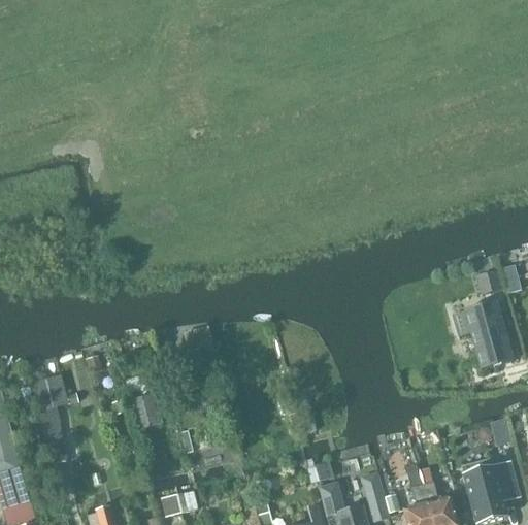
[(496,271),(485,274),(490,292),(501,289),(496,271)]
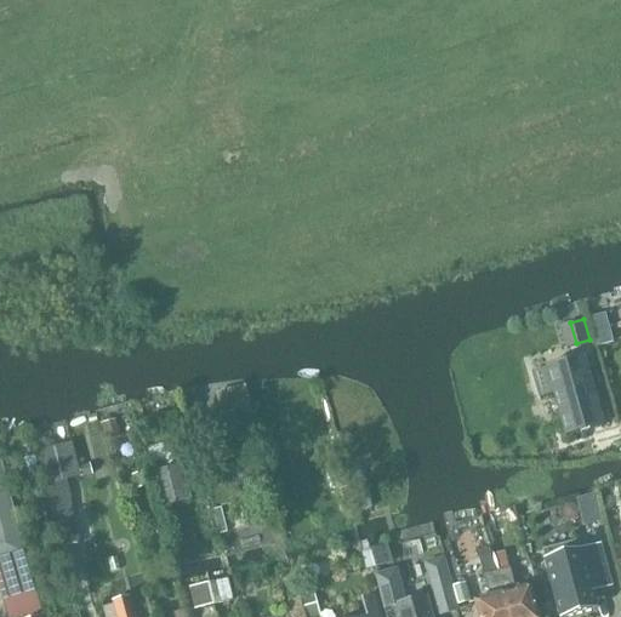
[(565,434),(603,424),(582,354),(546,365),(546,366),(533,370),(540,395),(553,392),(565,434)]
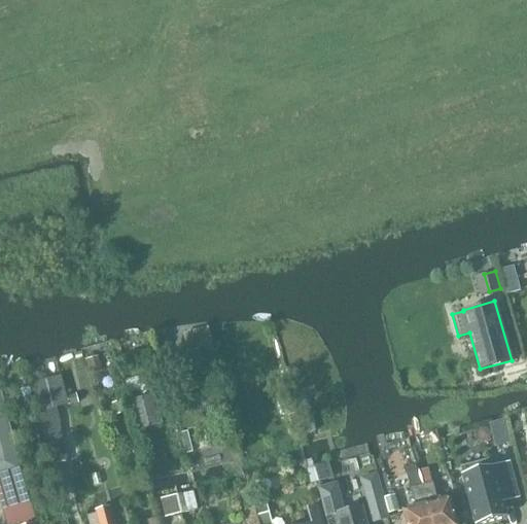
[(84,356),(89,371),(102,368),(98,352),(84,356)]
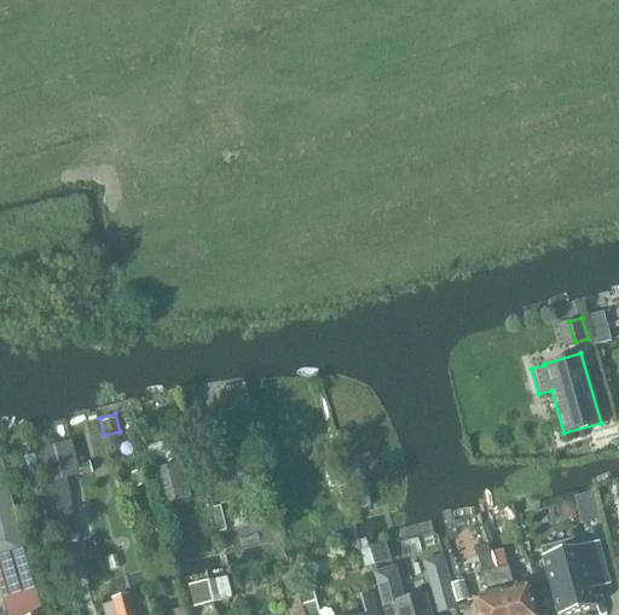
[(38,446),(45,480),(52,514),(55,514),(62,541),(79,537),(70,503),(71,503),(65,475),(77,473),(70,440),(38,446)]
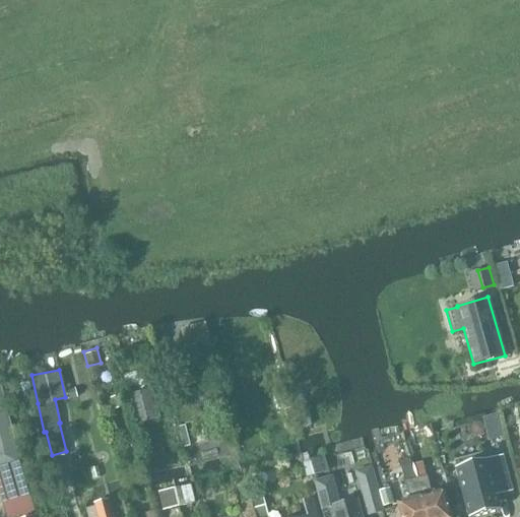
[(0,381),(0,466),(20,462),(0,382),(0,381)]
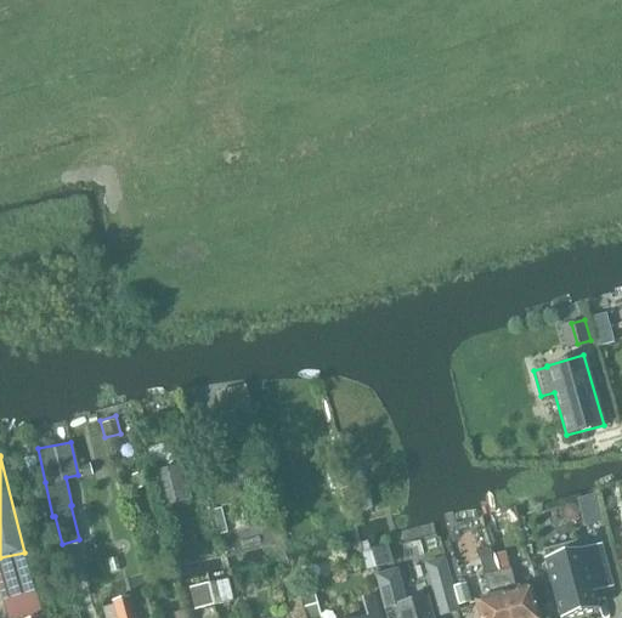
[(89,460),(78,463),(80,474),(91,471),(89,460)]
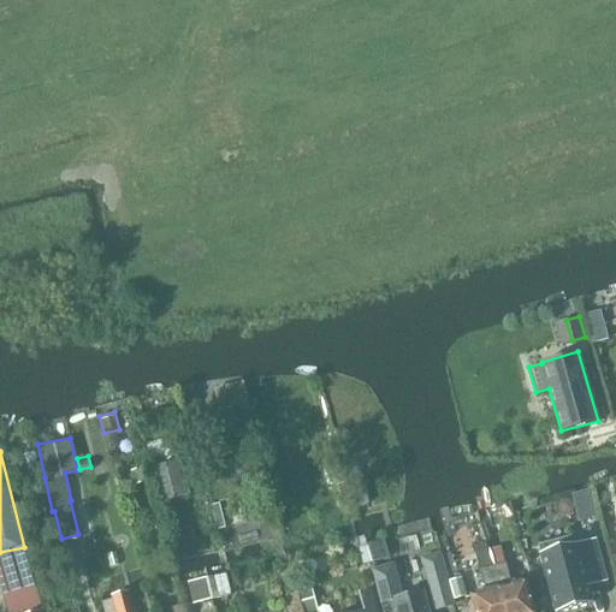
[(345,461),(359,504),(369,500),(356,457),(345,461)]
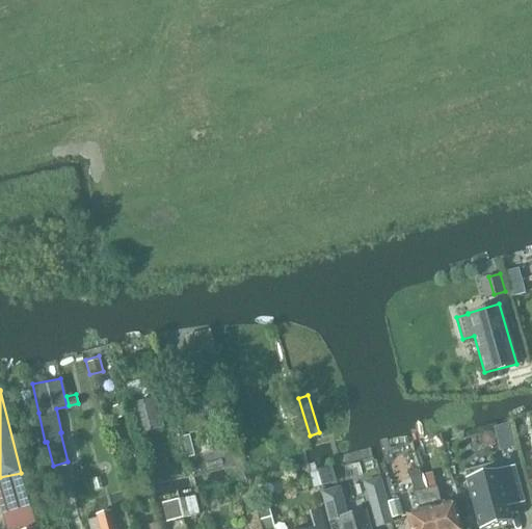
[(131,402),(137,431),(163,425),(155,396),(131,402)]
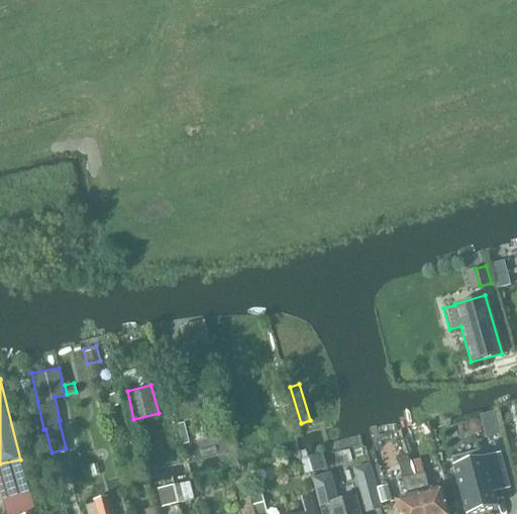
[(481,448),(450,456),(466,513),(496,506),(490,484),(505,480),(498,452),(483,456),(481,448)]
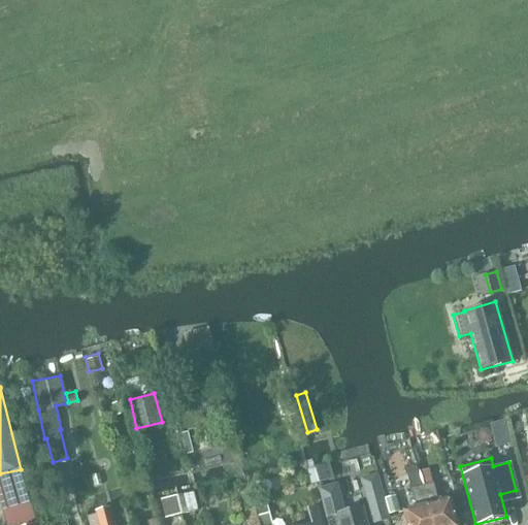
[(319,480),(321,487),(319,488),(328,524),(366,524),(361,506),(338,513),(331,484),(329,485),(323,463),(306,467),(310,482),(319,480)]
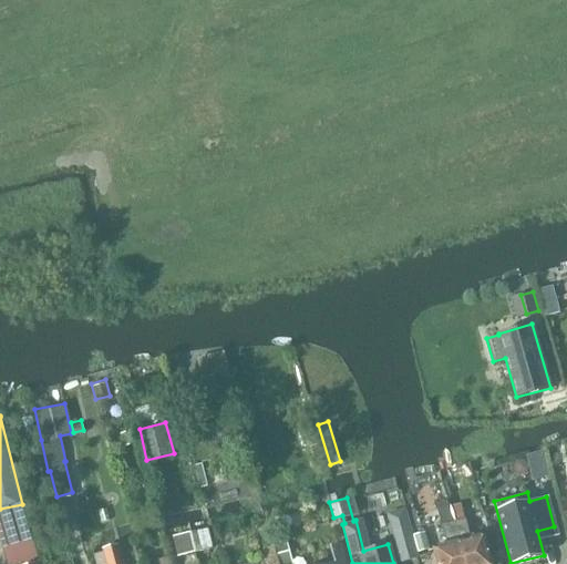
[(463,510),(451,513),(452,515),(453,522),(465,519),(463,510)]
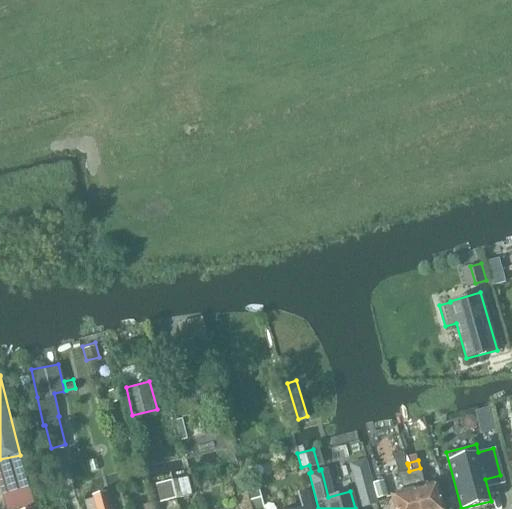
[(408,465),(397,467),(399,473),(409,471),(408,465)]
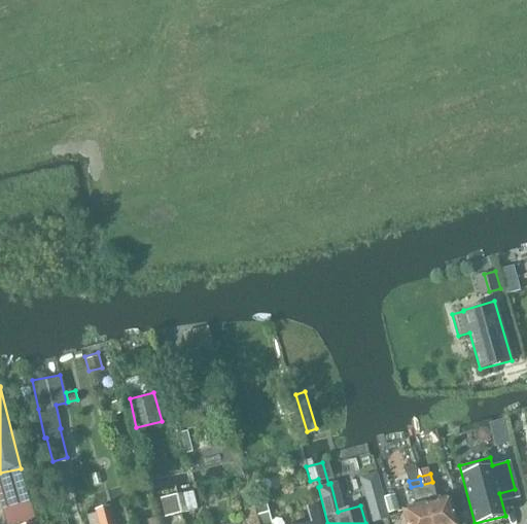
[(432,482),(421,485),(431,523),(457,523),(450,495),(436,499),(432,482)]
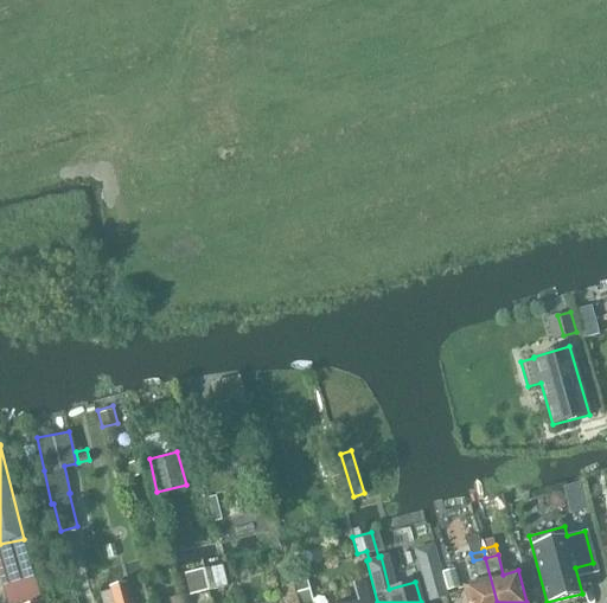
[(497,602),(485,558),(473,560),(478,581),(462,585),(467,602),(497,602)]
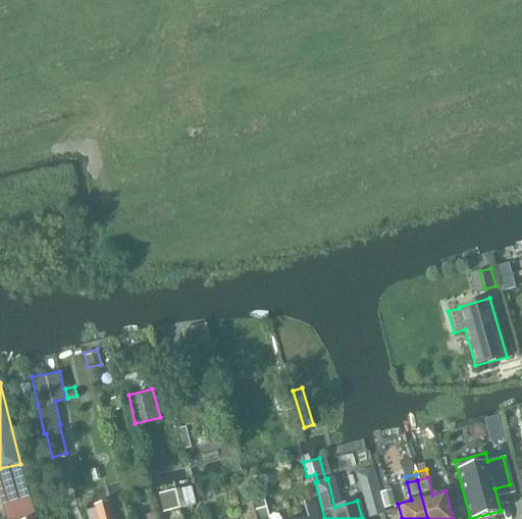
[(375,481),(362,485),(369,515),(383,511),(381,506),(377,491),(375,481)]
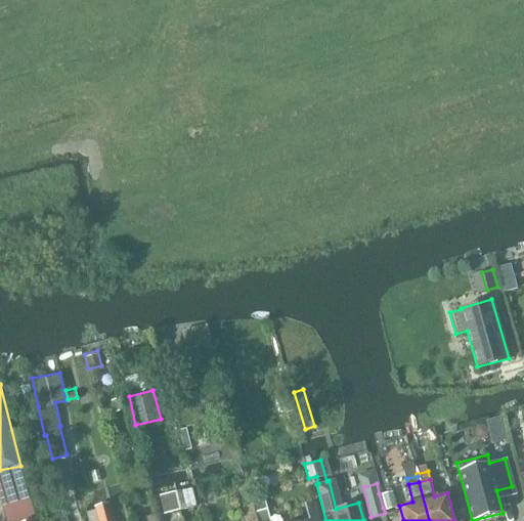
[(191,487),(176,490),(180,507),(195,504),(191,487)]
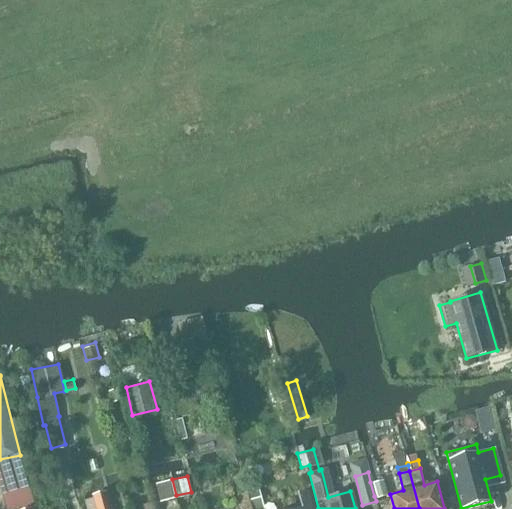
[(172,478),(155,482),(160,501),(176,497),(176,495),(172,479),(172,478)]
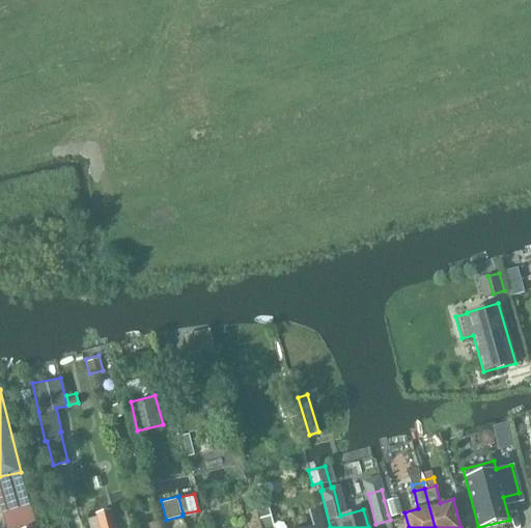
[(394,497),(384,500),(388,515),(398,512),(394,497)]
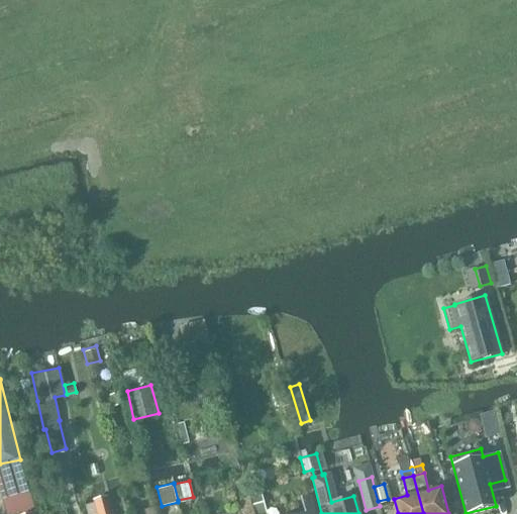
[(33,491),(5,495),(7,512),(35,508),(33,491)]
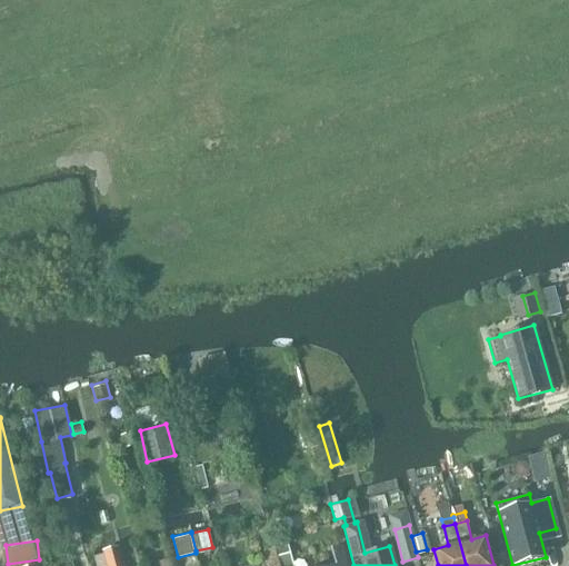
[(288,543),(275,546),(280,565),(292,563),(288,543)]
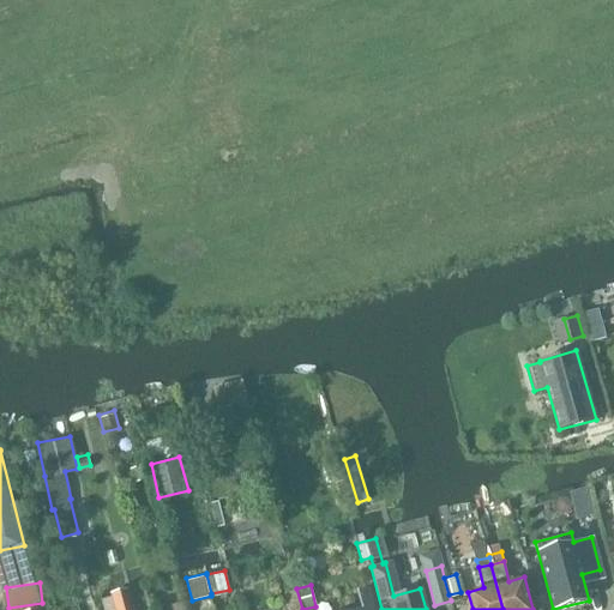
[(375,609),(369,586),(357,590),(362,609),(355,609),(375,609)]
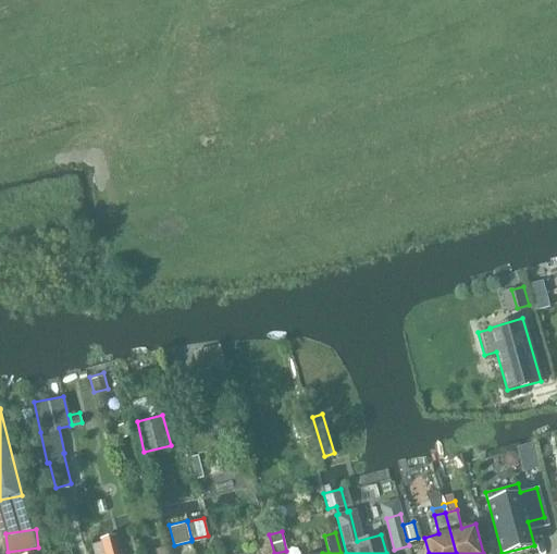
[(269,533),(257,537),(261,553),(273,553),(274,553),(269,534),(269,533)]
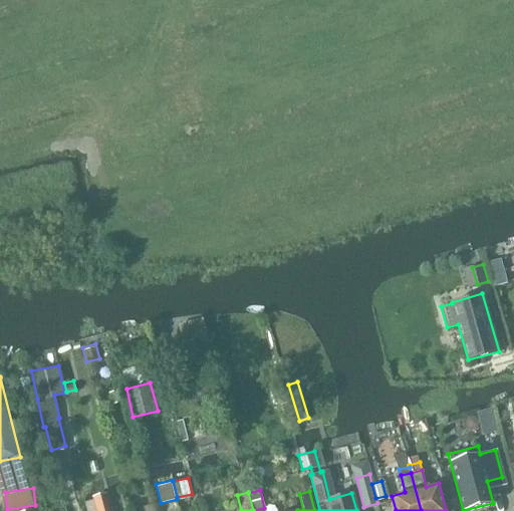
[(110,510),(106,495),(94,499),(97,510),(110,510)]
